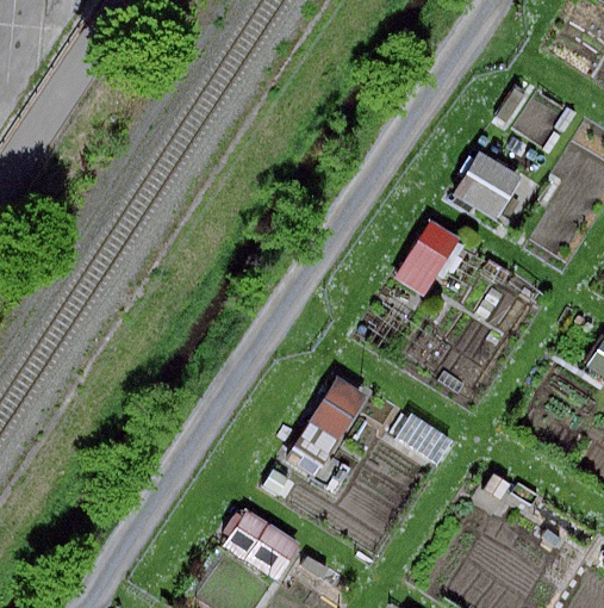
[(508,124),(527,94),(515,87),(496,116),(508,124)]
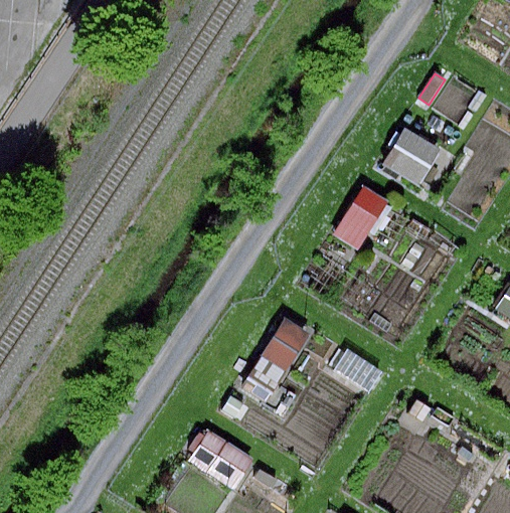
[(438,152),(440,149),(404,127),(382,164),(417,185),(419,182),(433,190),(451,160),(438,152)]
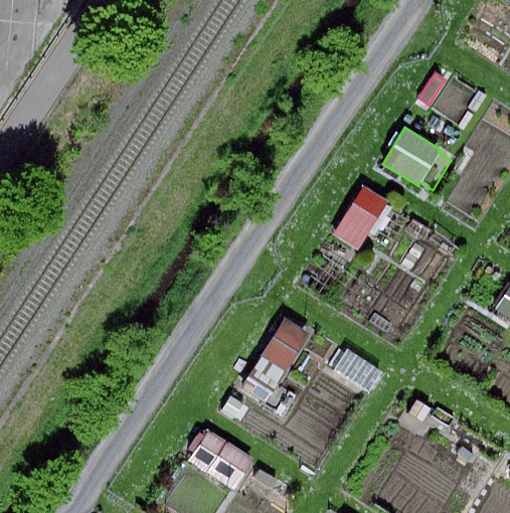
[(359,250),(389,202),(362,186),(333,233),(359,250)]
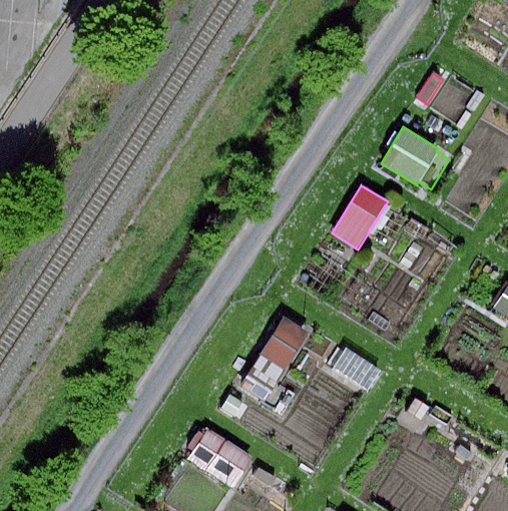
[(507,283),(492,307),(507,317),(507,283)]
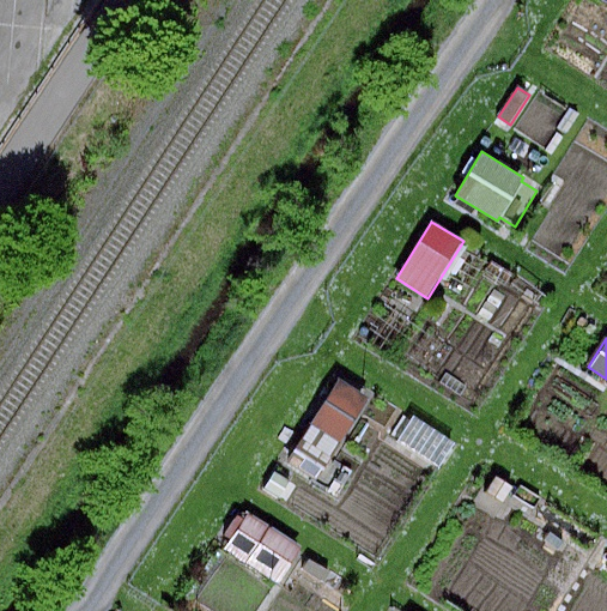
[(370,397),(340,379),(309,425),(339,445),(370,397)]
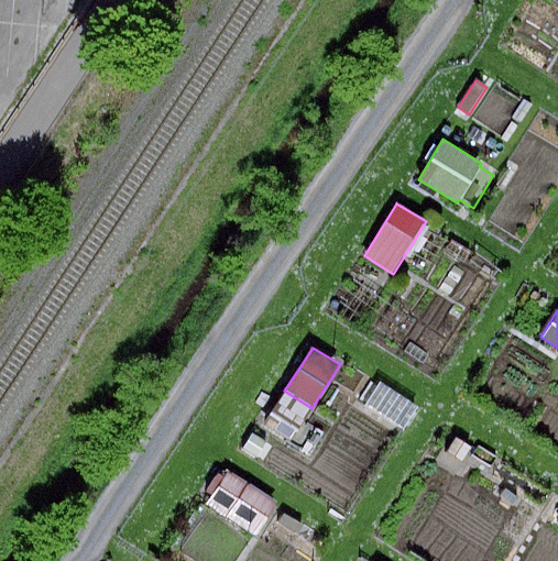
[(416,409),(395,395),(390,403),(384,410),(406,425),(416,409)]
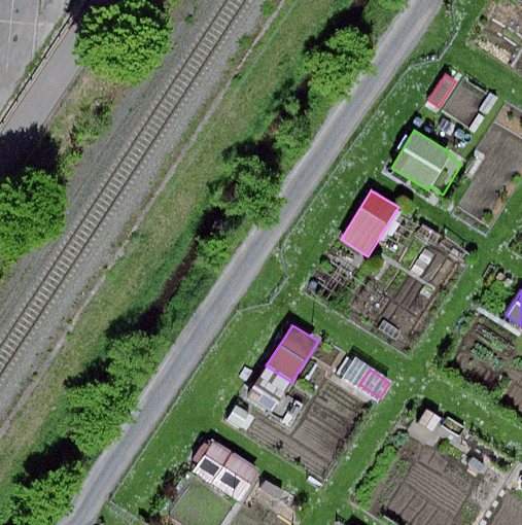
[(432,431),(442,419),(425,408),(416,420),(432,431)]
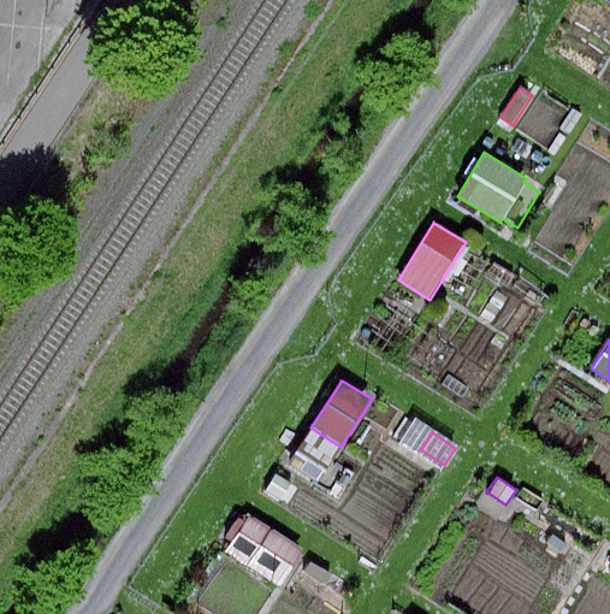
[(292,549),(235,508),(212,541),(243,561),(247,555),(274,574),(292,549)]
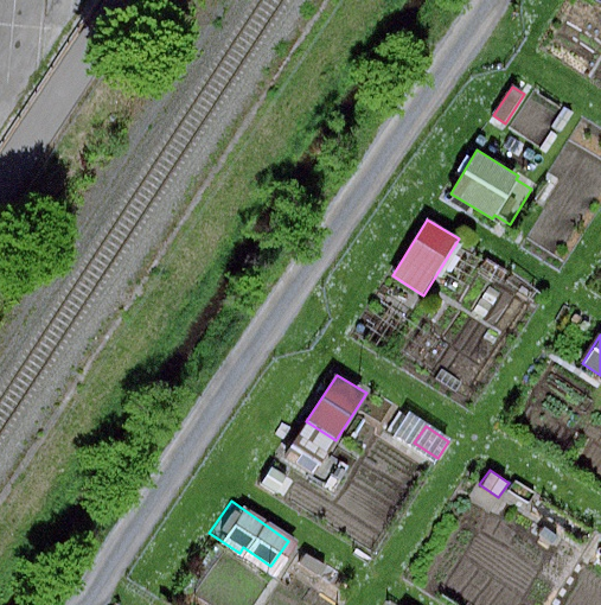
[(560,536),(545,527),(539,537),(554,547),(560,536)]
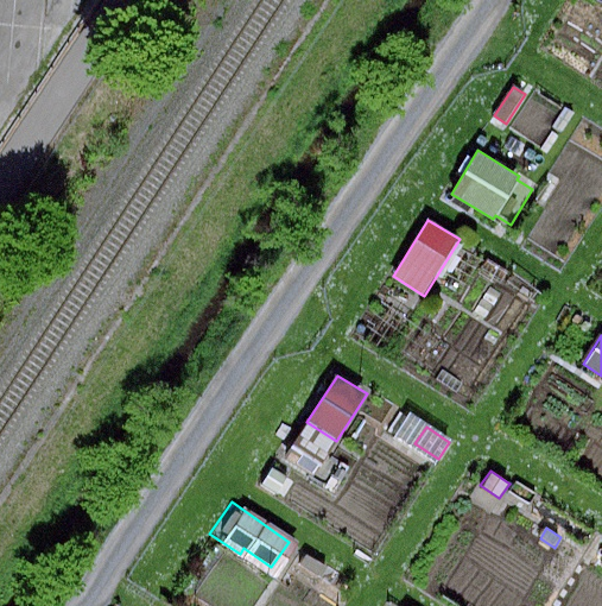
[(330,567),(308,551),(299,563),(322,579),(330,567)]
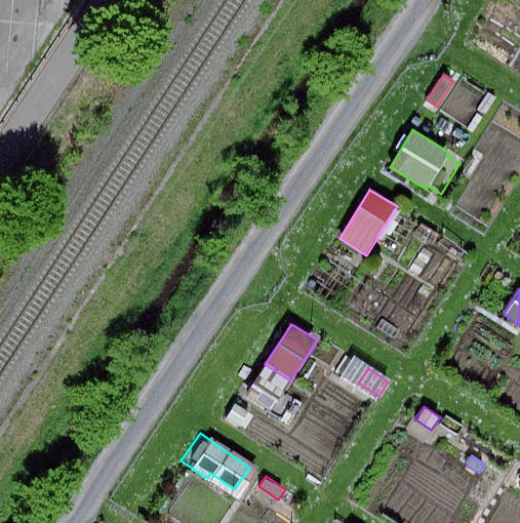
All buildings are outlined.
